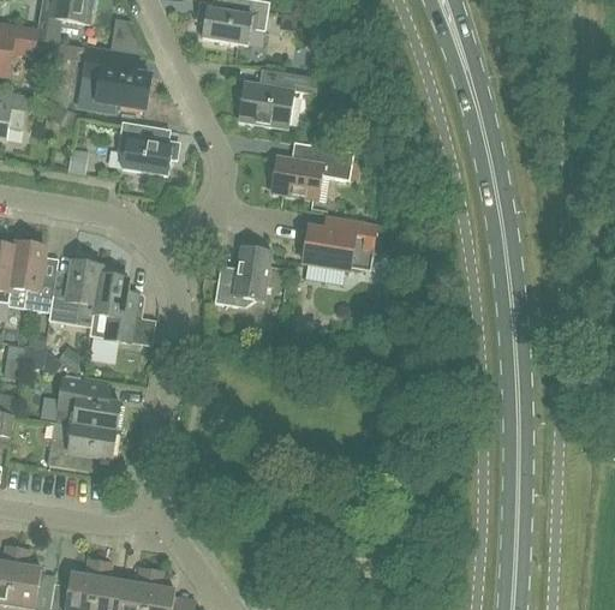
[(41,0),(40,15),(37,29),(36,39),(57,42),(61,18),(90,23),(93,0),(41,0)]
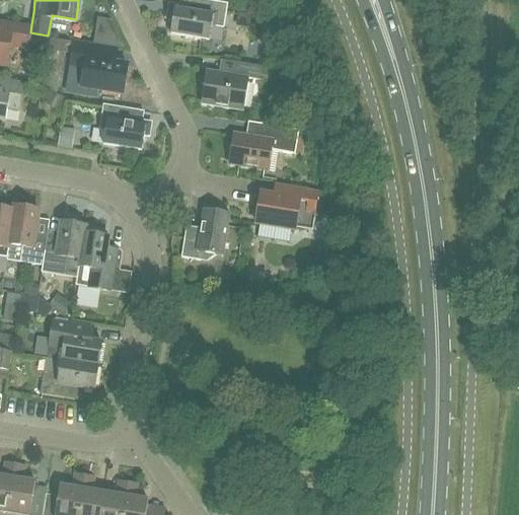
[(223,25),(227,1),(221,0),(183,0),(182,5),(178,7),(168,5),(166,16),(172,17),(170,30),(209,38),(212,23),(223,25)]
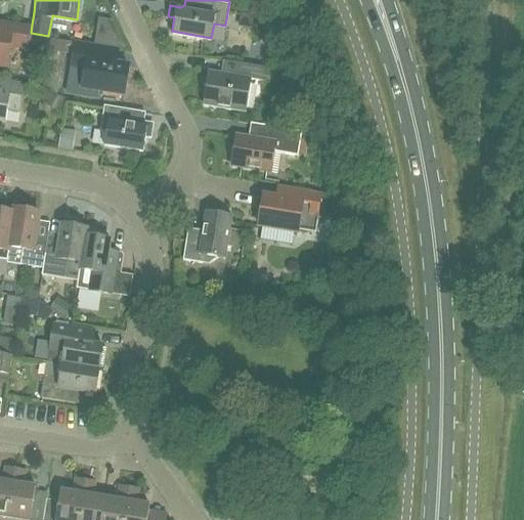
[(28,46),(31,33),(32,25),(5,20),(3,32),(0,31),(0,62),(6,65),(10,44),(28,46)]
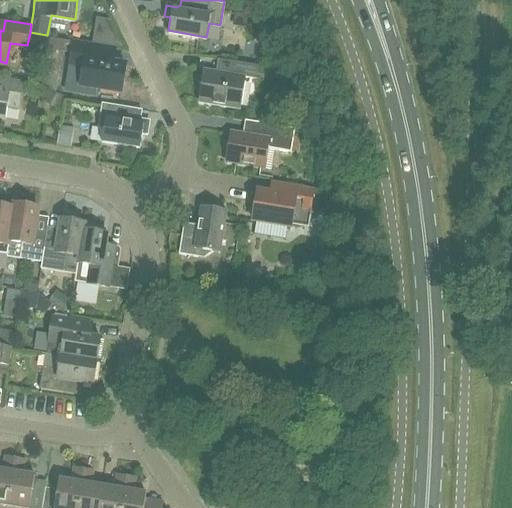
[(60,47),(61,37),(50,35),(48,45),(60,47)]
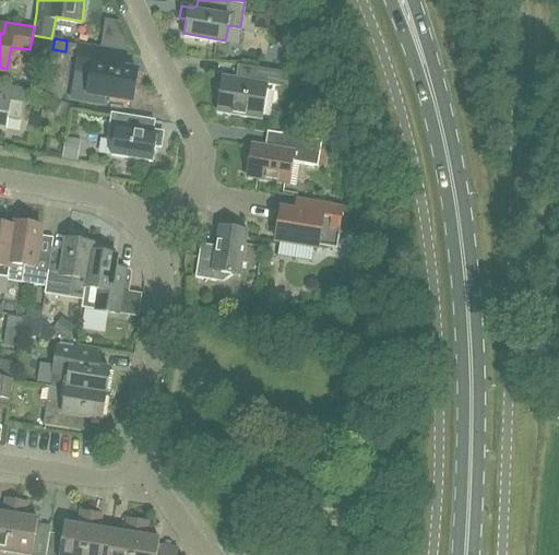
[(132,98),(137,67),(104,62),(107,47),(80,43),(75,70),(91,72),(87,91),(132,98)]
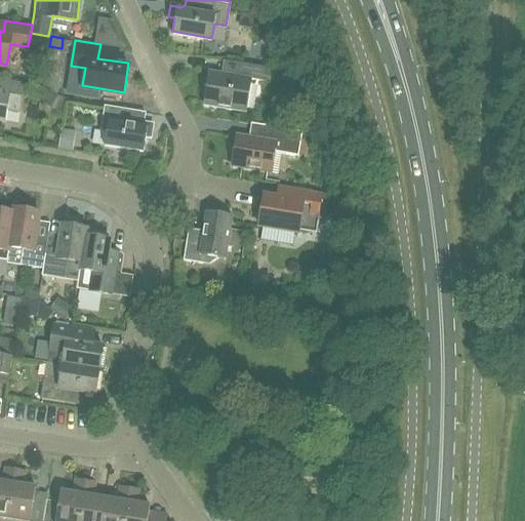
[(266,79),(268,65),(238,59),(236,74),(209,69),(204,102),(245,108),(250,76),(266,79)]
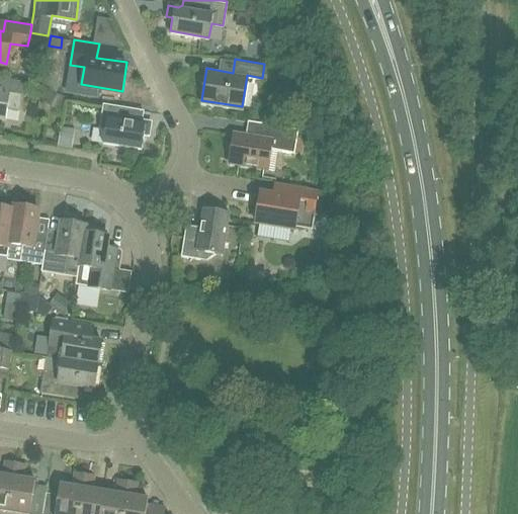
[(18,106),(23,80),(0,76),(0,116),(5,117),(7,104),(18,106)]
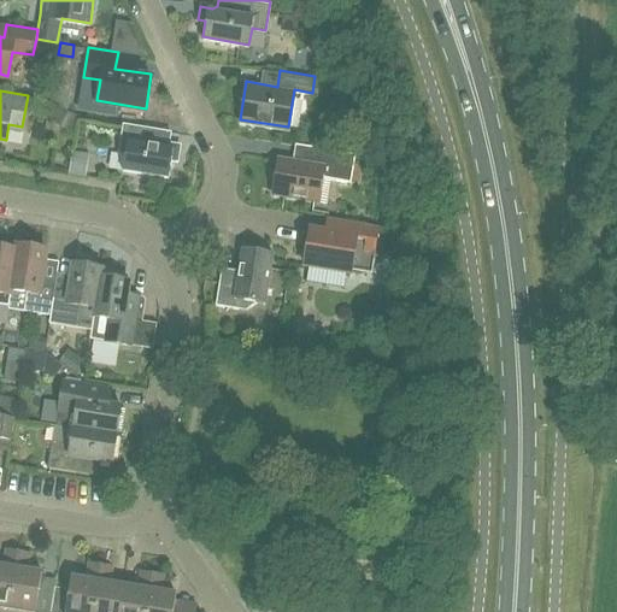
[(70,125),(77,113),(62,105),(56,117),(70,125)]
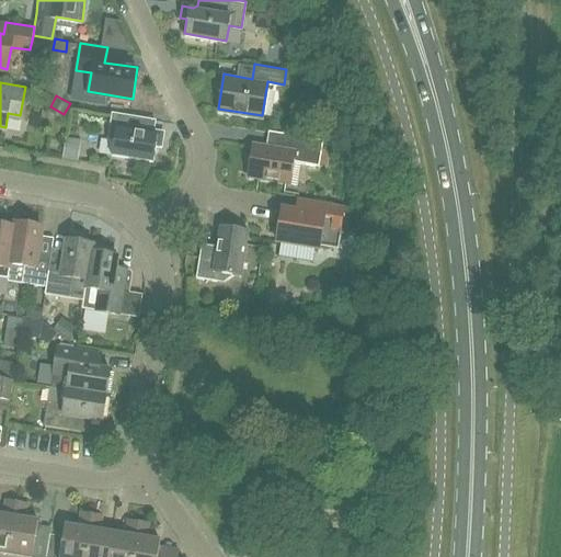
[(162,145),(164,134),(152,133),(150,129),(151,116),(111,110),(106,137),(113,138),(111,154),(153,159),(156,144),(162,145)]
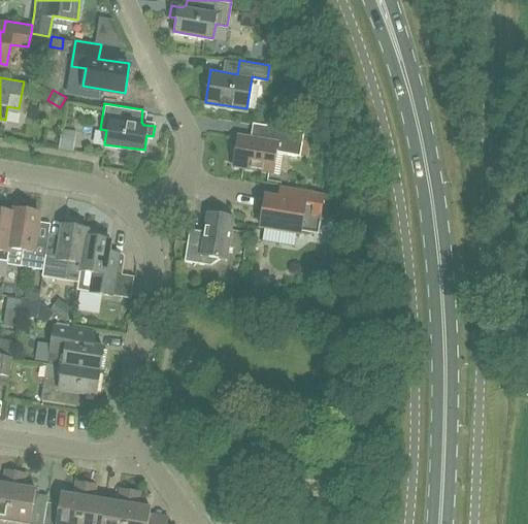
[(300,154),(304,130),(267,124),(264,137),(238,133),(233,164),(271,170),(275,150),(300,154)]
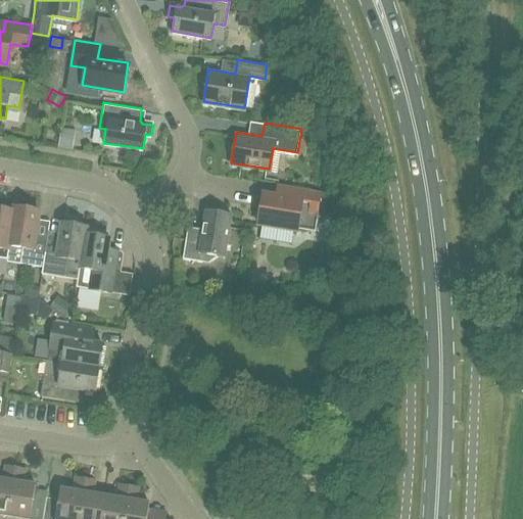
[(68,147),(72,128),(61,126),(57,145),(68,147)]
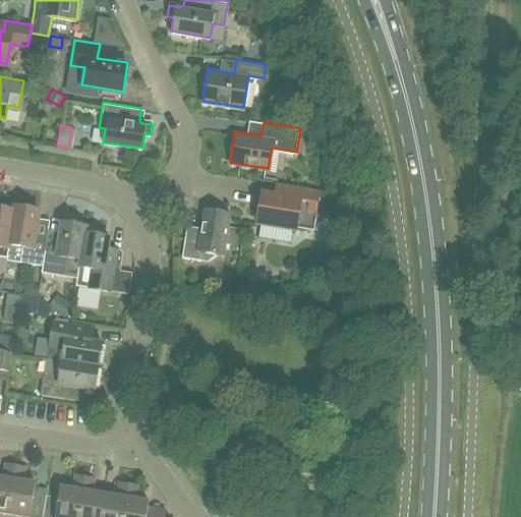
[(312,227),(320,188),(292,184),(290,196),(262,191),(257,222),(295,228),(296,225),(312,227)]
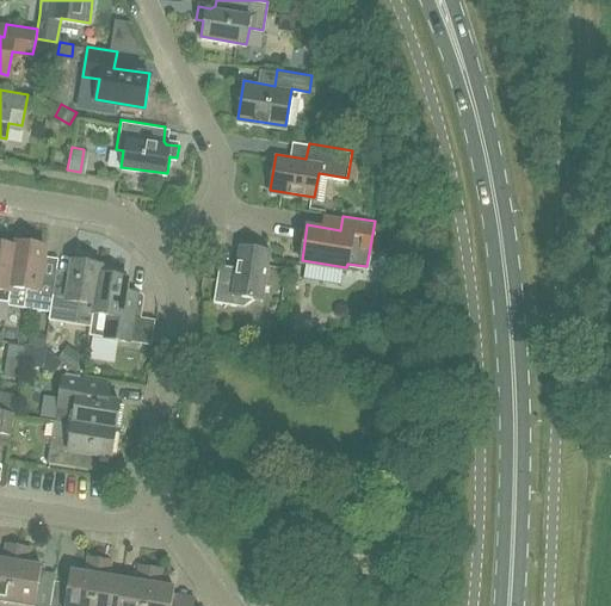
[(41,277),(45,245),(17,240),(16,245),(17,245),(10,285),(11,285),(10,290),(8,300),(24,302),(23,305),(50,309),(53,292),(51,292),(54,279),(41,277)]
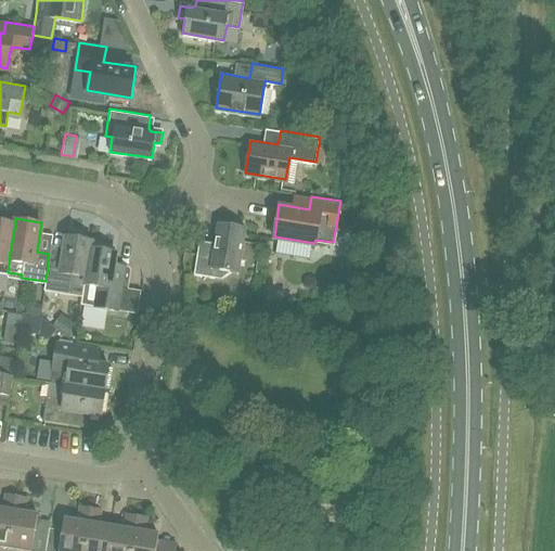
[(0,270),(8,272),(9,264),(10,259),(9,259),(15,222),(14,222),(0,220),(0,270)]
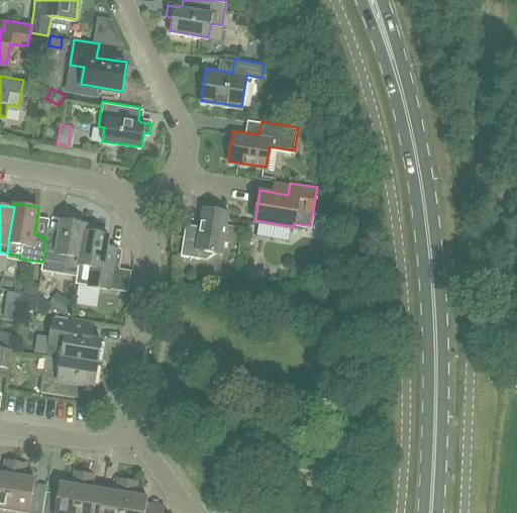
[(222,245),(228,210),(211,207),(202,213),(200,225),(195,228),(185,226),(182,242),(181,253),(206,258),(222,245)]
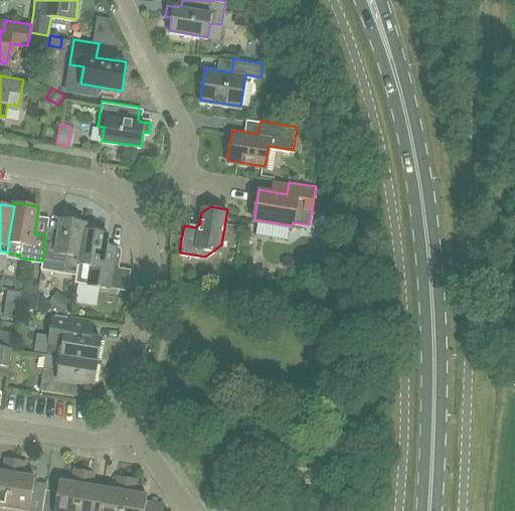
[(79,256),(83,229),(84,229),(86,222),(75,220),(76,217),(74,215),(65,213),(62,215),(62,218),(61,218),(55,248),(44,246),(42,261),(40,268),(64,272),(67,253),(78,256),(79,256)]
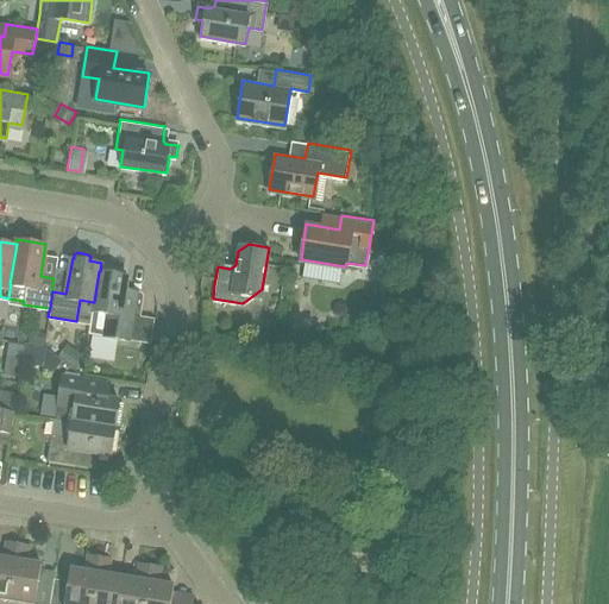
[(140,314),(144,293),(140,290),(125,287),(127,276),(126,275),(126,271),(124,269),(113,266),(111,269),(110,272),(100,271),(99,271),(94,302),(93,302),(88,332),(131,338),(136,313),(140,314)]
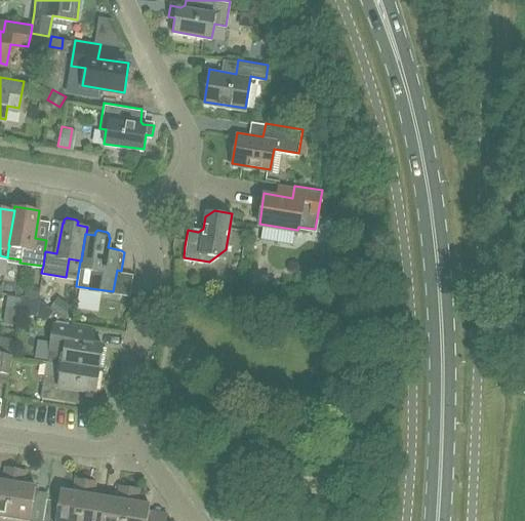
[(19,308),(21,295),(7,293),(5,305),(19,308)]
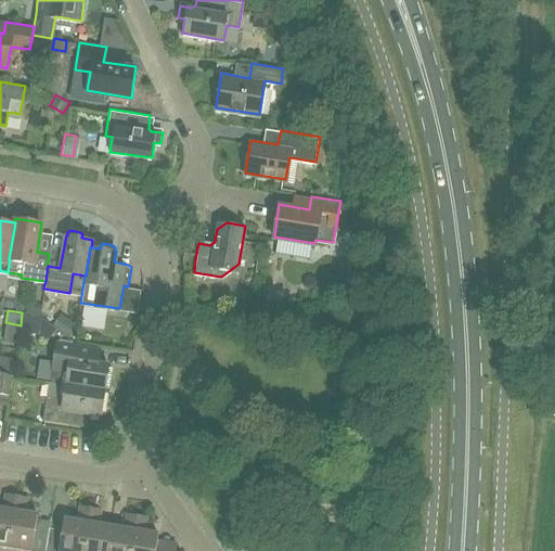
[(68,336),(77,324),(68,319),(61,330),(68,336)]
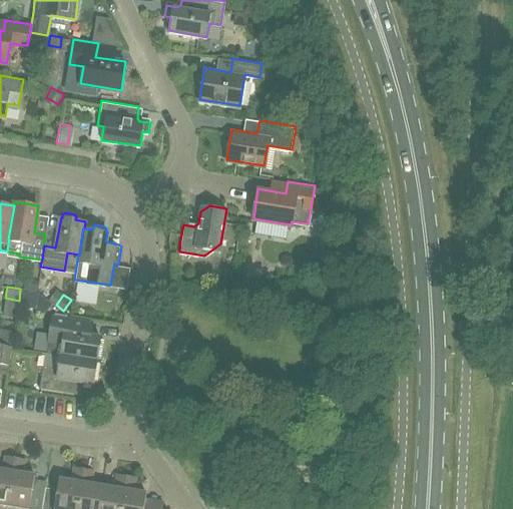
[(100,336),(89,334),(90,322),(52,316),(48,340),(63,342),(61,354),(96,359),(100,336)]
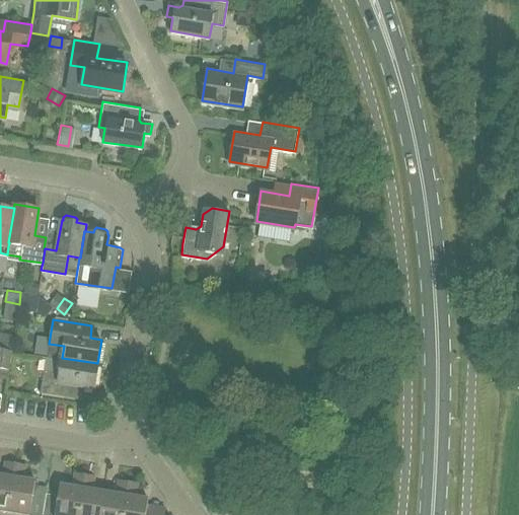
[(0,359),(9,361),(14,334),(0,330),(0,359)]
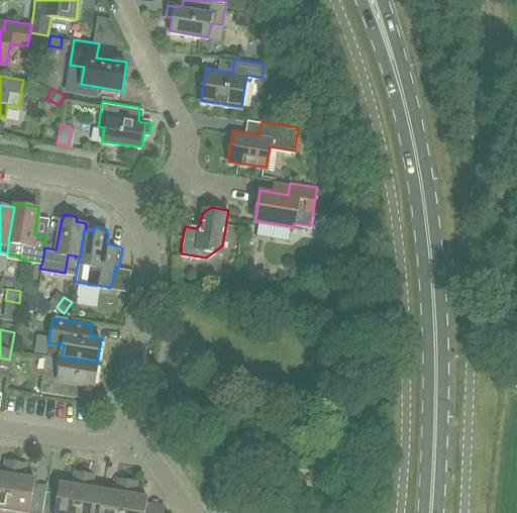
[(65,382),(93,386),(97,362),(62,356),(45,353),(39,390),(63,393),(65,382)]
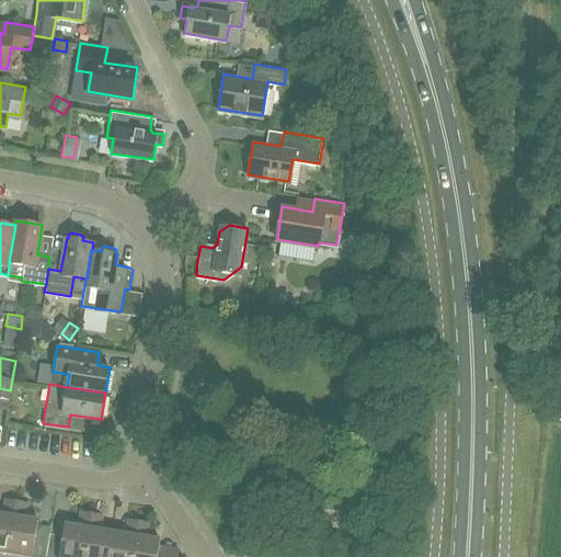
[(0,555),(7,556),(15,499),(4,497),(2,512),(0,511),(0,555)]
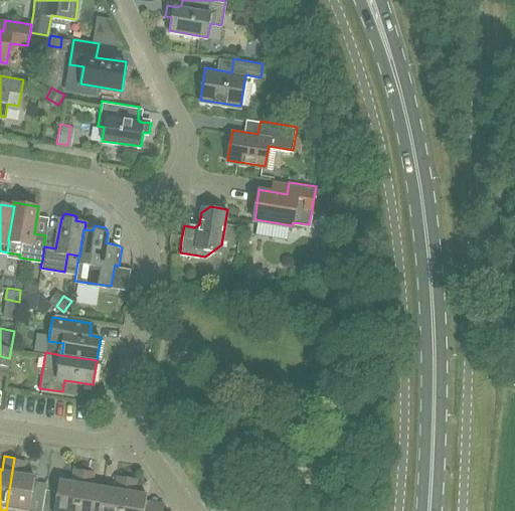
[(6,510),(28,510),(35,475),(23,473),(25,459),(14,458),(6,510)]
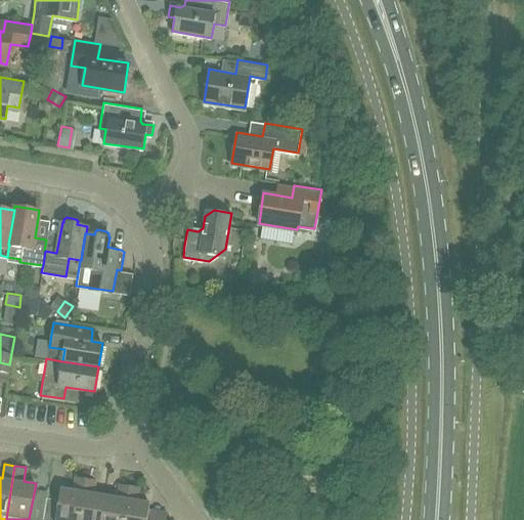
[(78,519),(85,477),(75,475),(73,489),(60,487),(58,499),(46,496),(42,519),(78,519)]
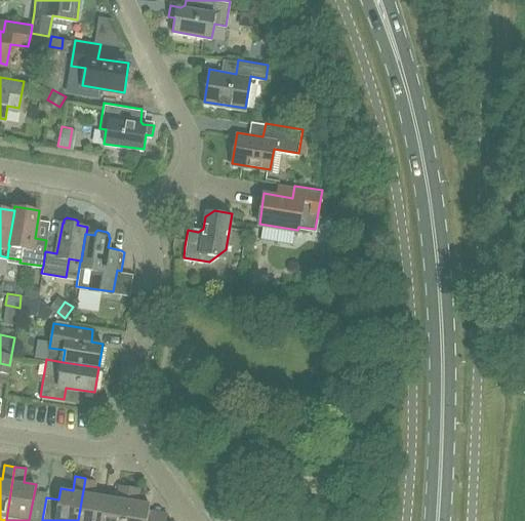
[(101,520),(105,495),(93,493),(95,479),(85,478),(78,520),(101,520)]
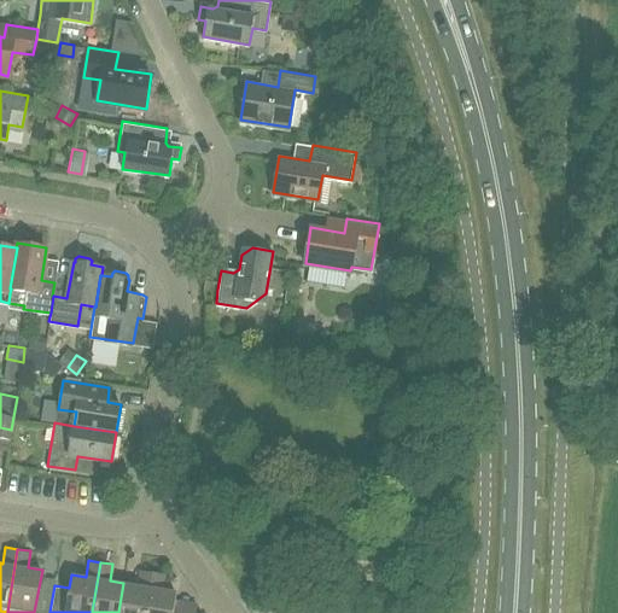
[(145,612),(152,571),(139,568),(136,585),(123,583),(118,612),(145,612)]
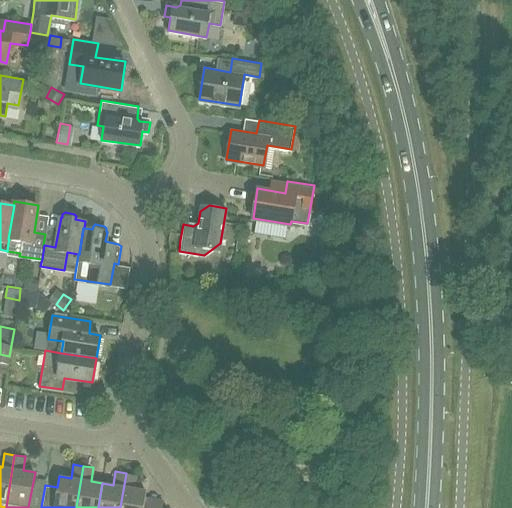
[(143,507),(146,490),(134,488),(136,474),(126,473),(120,507),(143,507)]
